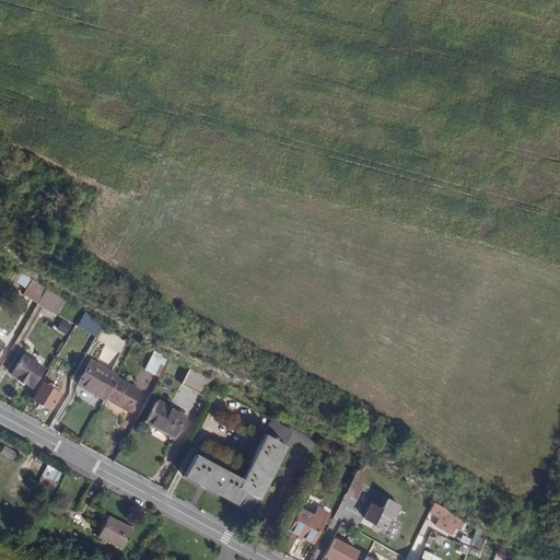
[(47,287),(33,278),(24,295),(38,303),(47,287)]
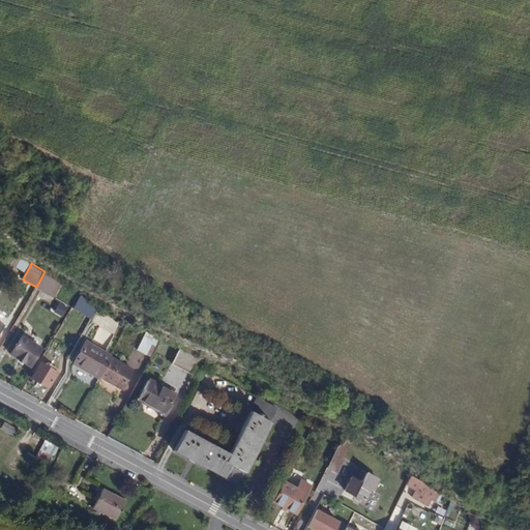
[(56,298),(64,282),(45,271),(36,287),(56,298)]
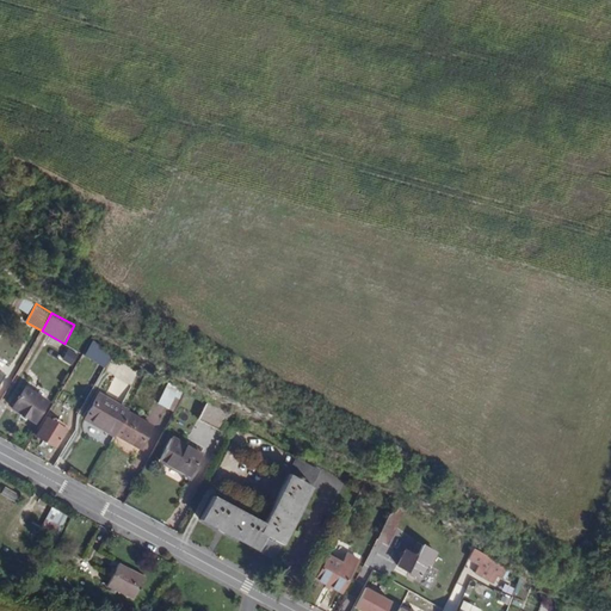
[(94,341),(99,333),(91,329),(86,338),(94,341)]
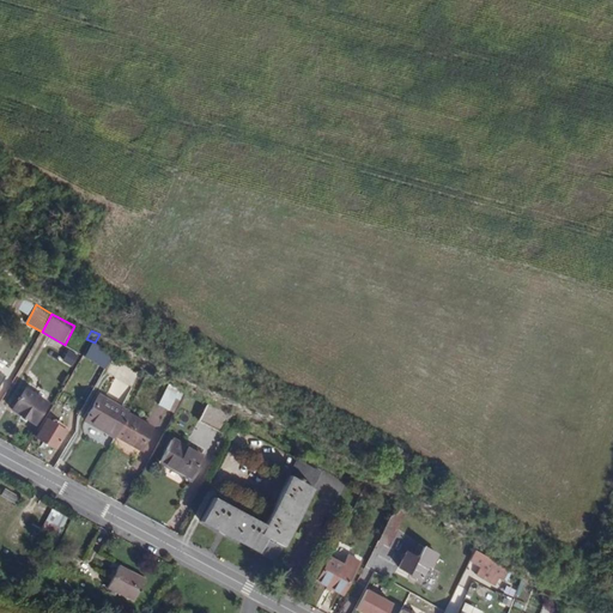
[(108,369),(117,352),(96,340),(86,357),(108,369)]
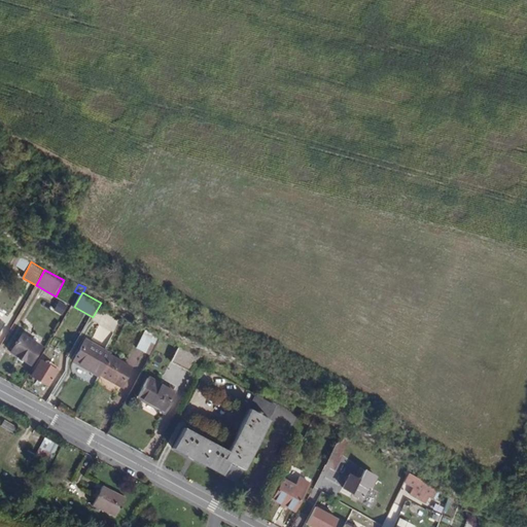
[(62,315),(68,308),(60,302),(54,309),(62,315)]
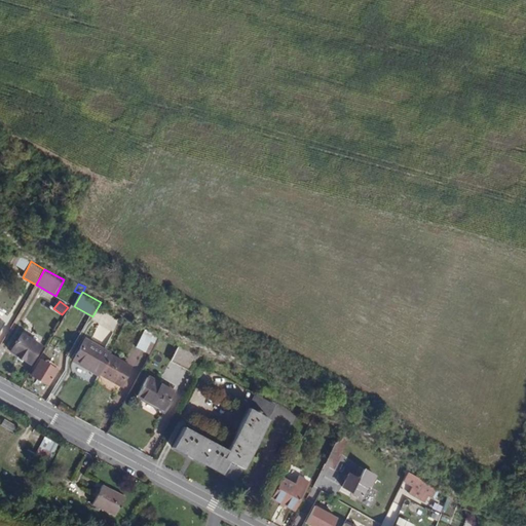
[(34,339),(37,334),(26,329),(23,333),(34,339)]
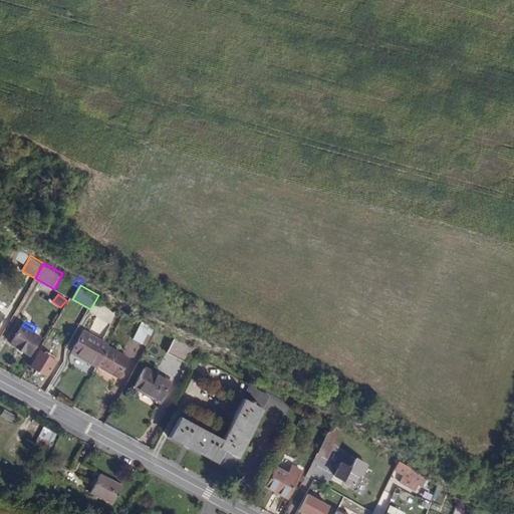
[(33,355),(43,336),(33,331),(22,325),(13,343),(33,355)]
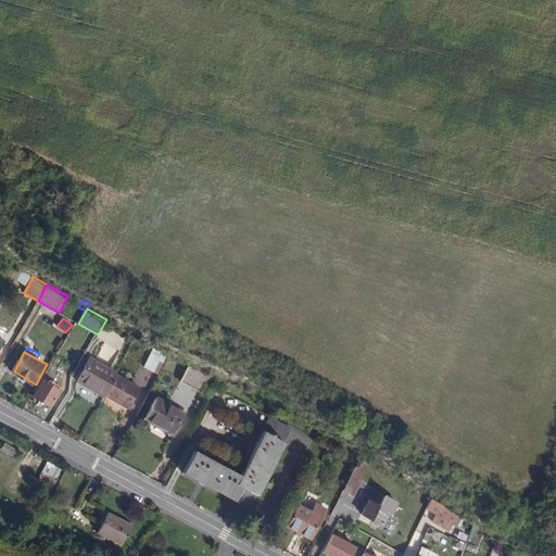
[(161,373),(165,357),(150,353),(147,369),(161,373)]
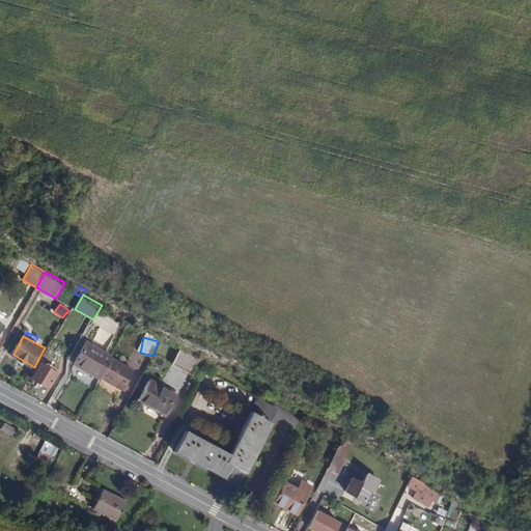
[(92,374),(105,353),(88,343),(76,366),(92,374)]
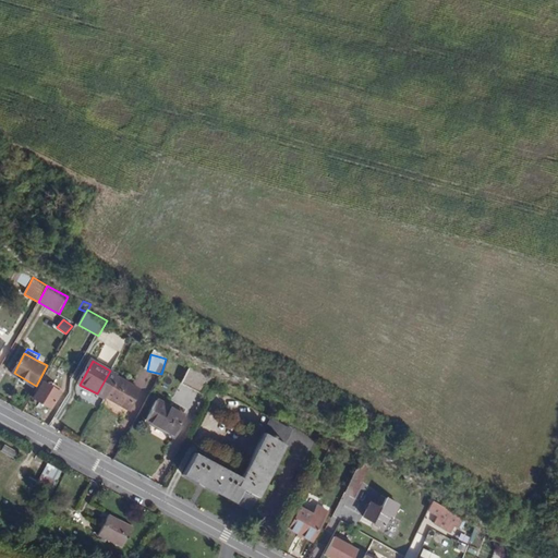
[(211,393),(221,375),(195,361),(185,380),(211,393)]
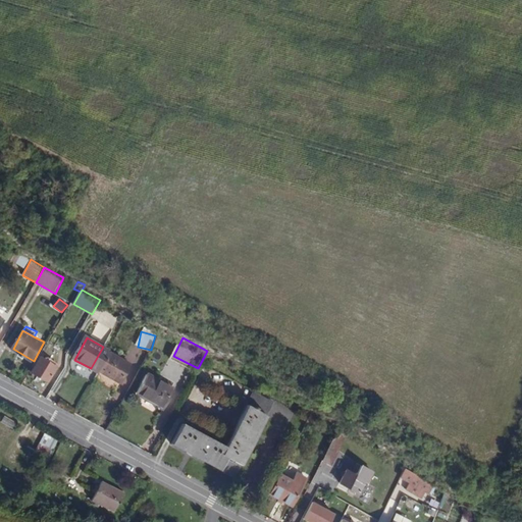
[(123,383),(135,363),(112,351),(101,372),(123,383)]
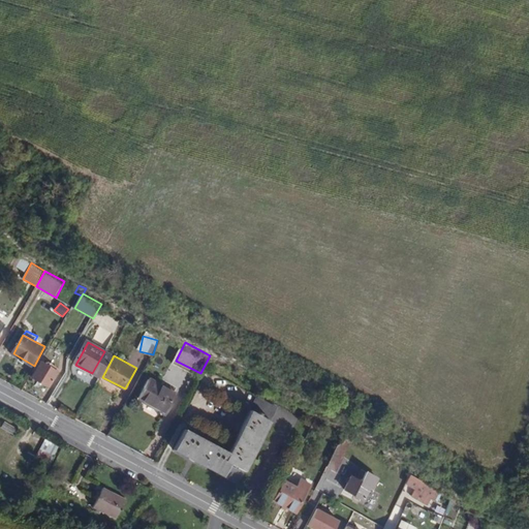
[(51,386),(61,368),(44,359),(34,377),(51,386)]
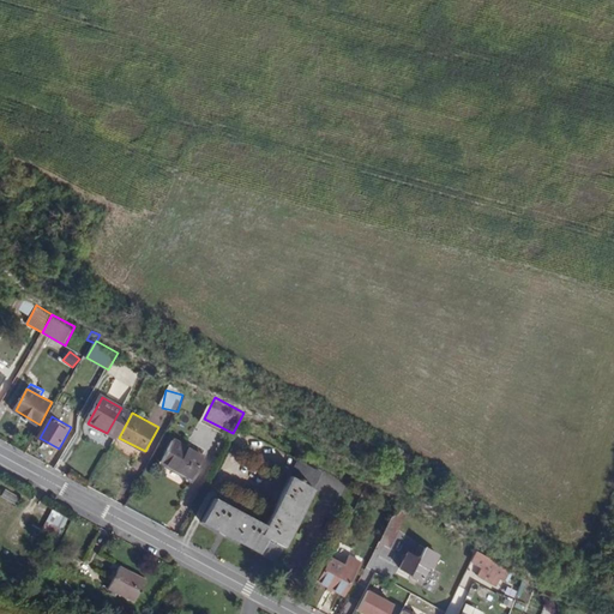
[(193,476),(205,455),(174,438),(169,449),(174,452),(168,463),(193,476)]
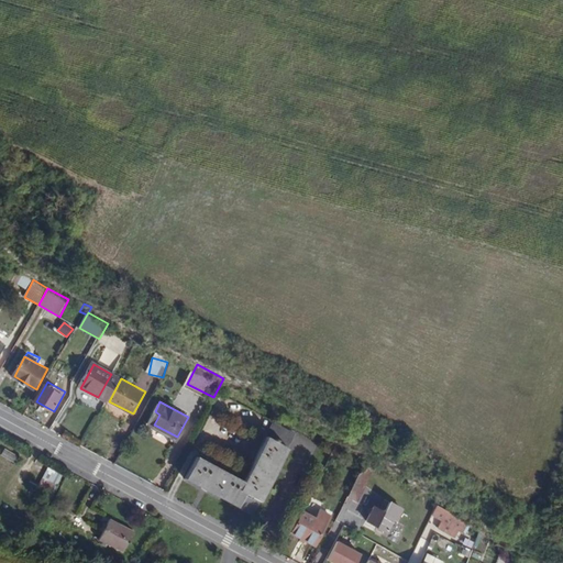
[(260,501),(288,448),(266,435),(243,481),(196,456),(185,477),(184,481),(236,508),(244,494),(260,501)]
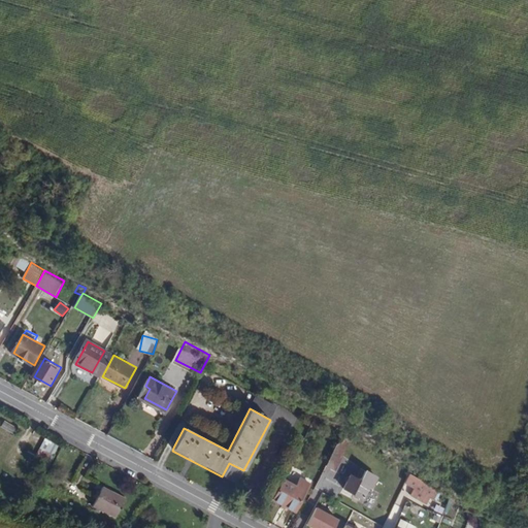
[(336,471),(347,452),(337,448),(327,467),(336,471)]
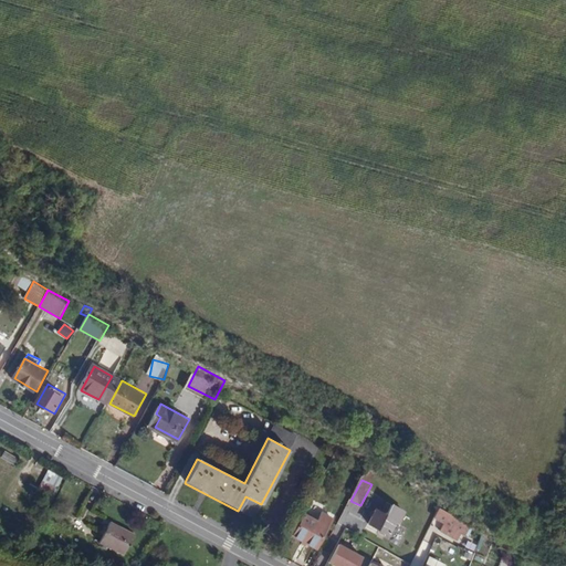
[(400,524),(407,512),(387,502),(381,513),(376,510),(369,522),(391,533),(397,522),(400,524)]
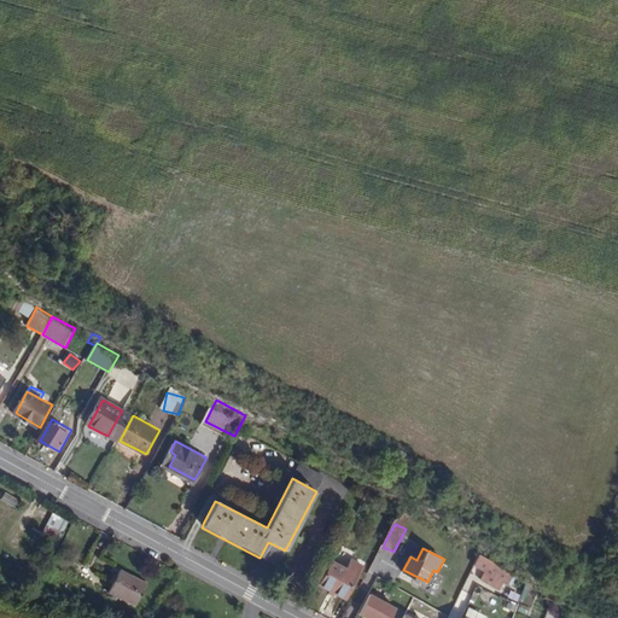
[(514,575),(494,564),(495,561),(484,555),(478,567),(488,572),(484,579),(506,590),(514,575)]
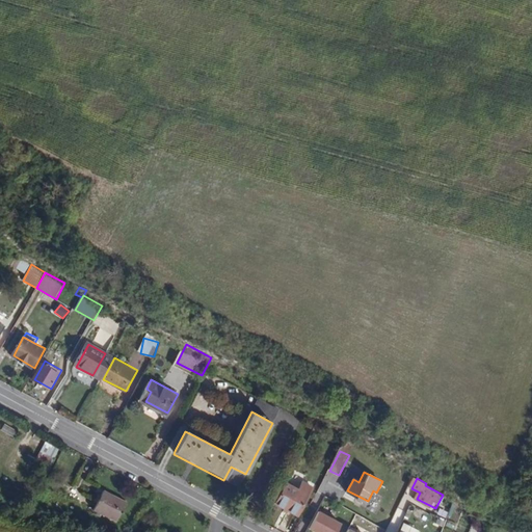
[(298,494),(302,484),(291,479),(287,488),(298,494)]
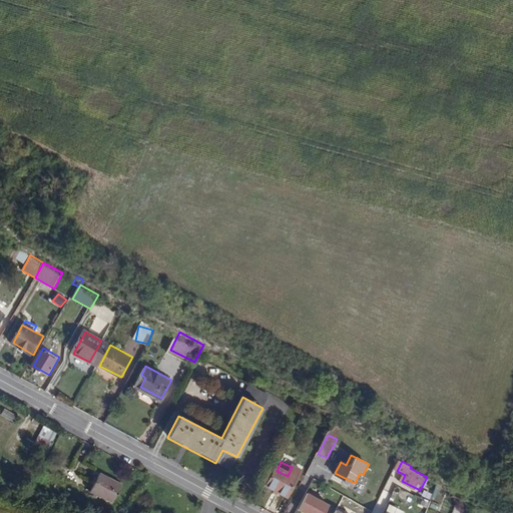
[(288,500),(302,473),(292,467),(288,476),(277,471),(267,489),(288,500)]
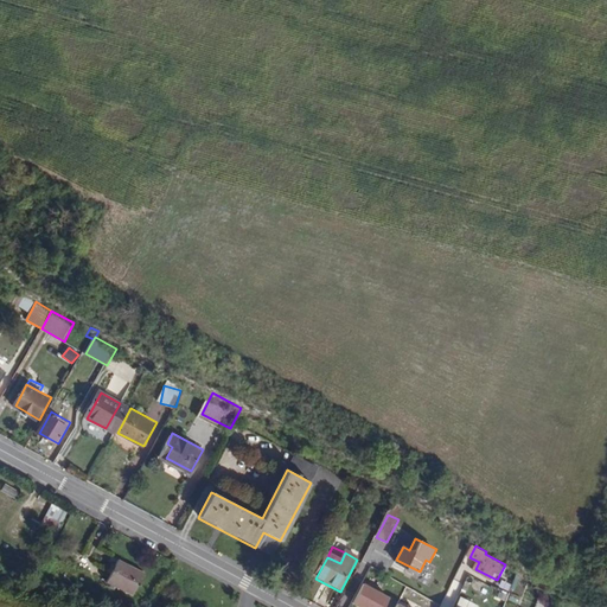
[(133,595),(144,573),(142,572),(139,569),(135,577),(127,573),(131,566),(117,560),(107,583),(132,595),(133,595)]
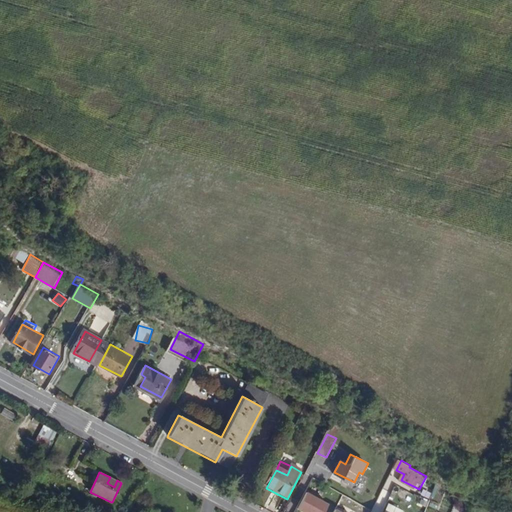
[(114,487),(117,480),(117,479),(110,476),(110,477),(107,483),(114,487)]
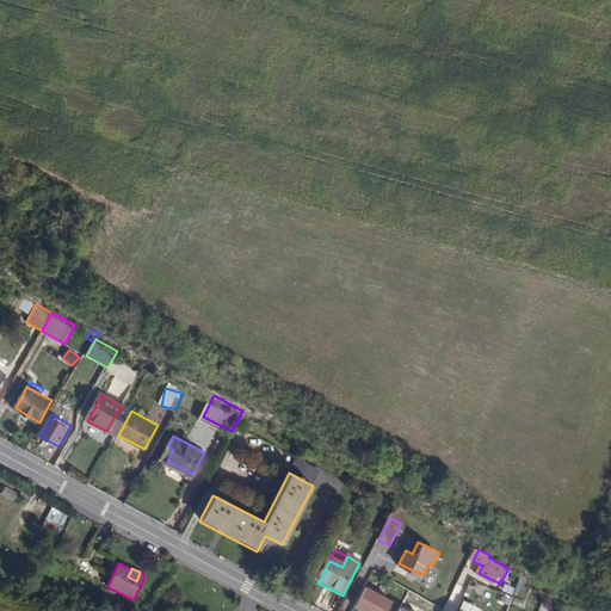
[(362,610),(387,610),(393,602),(366,586),(355,606),(362,610)]
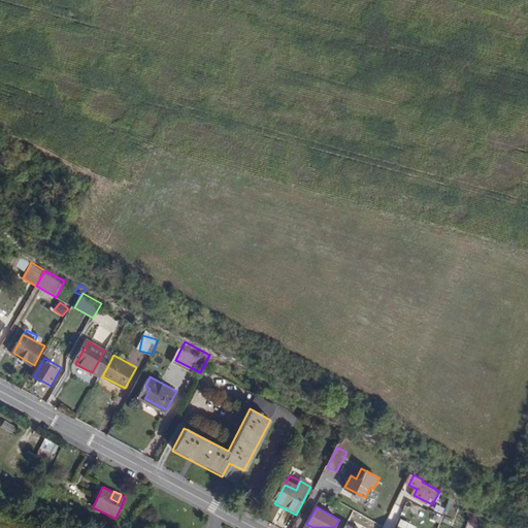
[(455,527),(465,527),(471,518),(460,513),(453,527),(455,527)]
